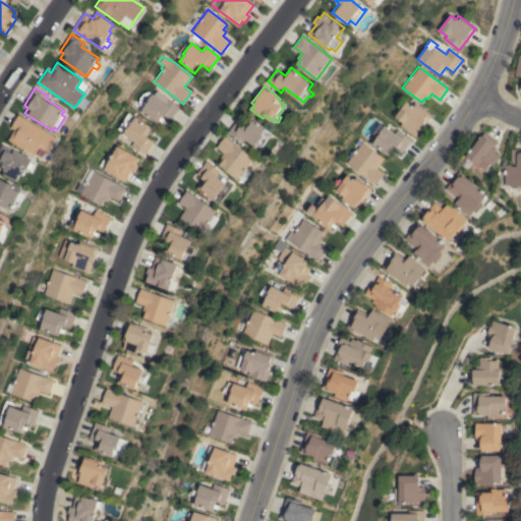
[(153,95),(157,90),(180,107),(170,120),(163,114),(157,122),(139,110),(141,107),(139,105),(138,102),(139,100),(139,98),(142,94),(145,94),(145,93),(149,92),(153,95)]
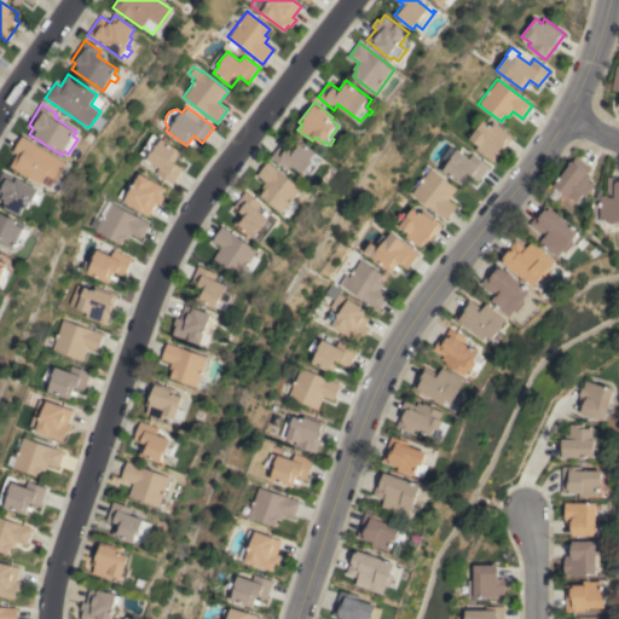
[(492,163),(475,149),(478,145),(469,138),(482,120),(489,125),(492,121),(513,137),(492,163)]
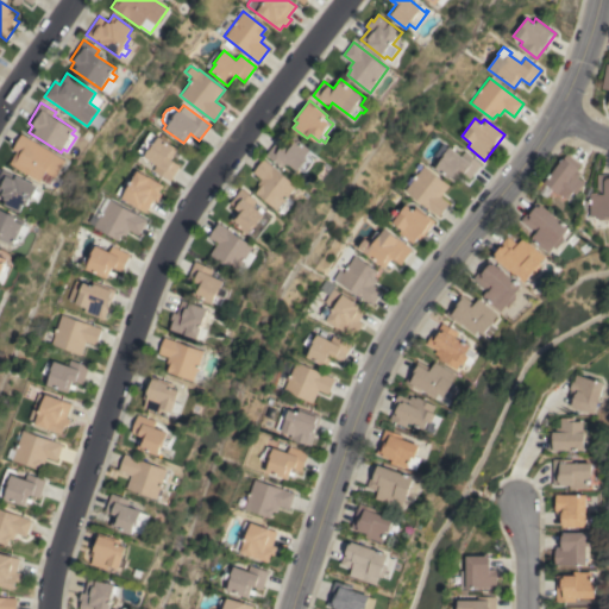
[(177,149),(170,159),(181,165),(170,182),(152,170),(156,165),(150,161),(148,164),(144,163),(146,161),(142,157),(143,155),(137,151),(149,131),(177,149)]
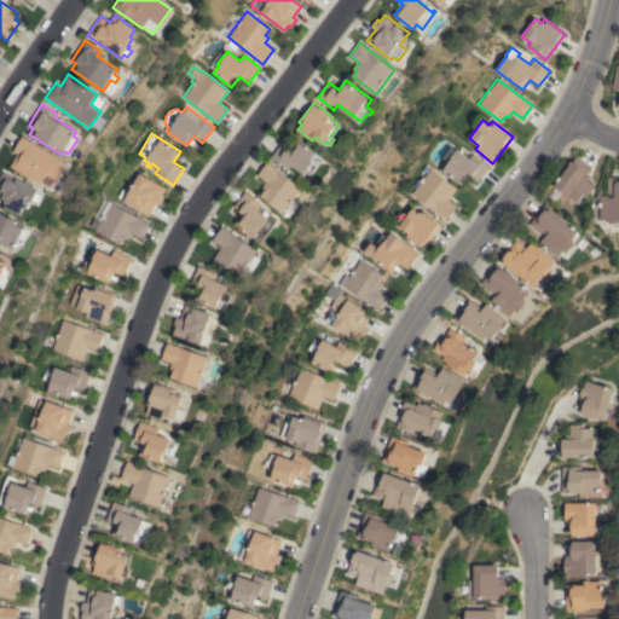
[(67,162),(51,189),(41,183),(40,185),(9,166),(16,154),(12,151),(21,136),(67,162)]
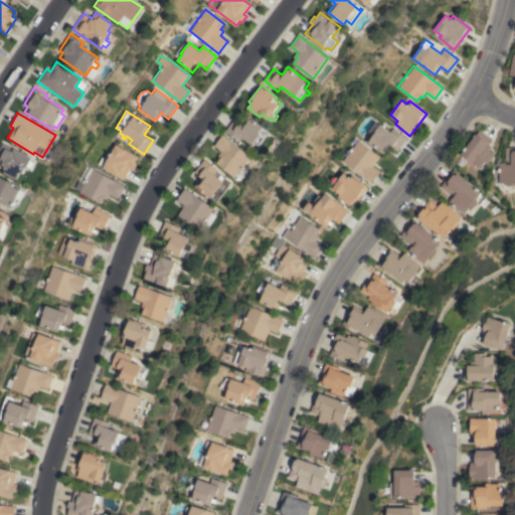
[(236,118),(244,125),(251,116),(266,127),(263,130),(267,134),(268,137),(262,145),(259,145),(255,142),(253,145),(243,137),(239,141),(227,131),(236,118)]
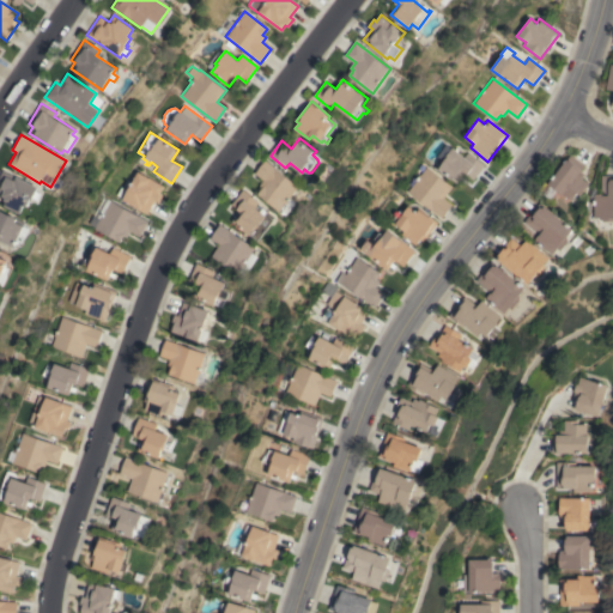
[(484,164),(473,180),(463,174),(456,183),(437,169),(443,161),(436,156),(439,152),(442,153),(448,146),(463,157),(467,152),(484,164)]
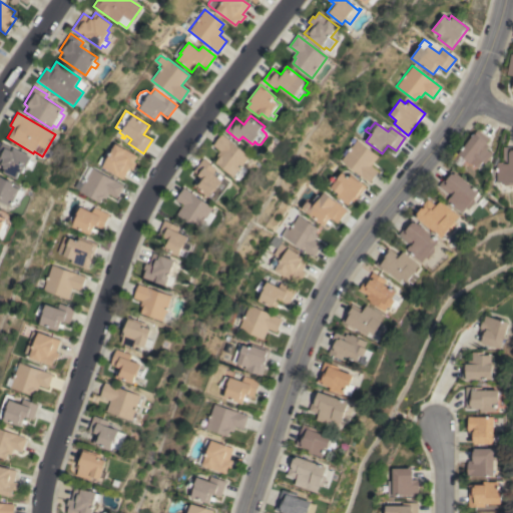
[(478,129),(489,138),(485,143),(489,146),(487,149),(493,153),(485,163),(482,161),(478,167),(472,163),(472,164),(459,153),(478,129)]
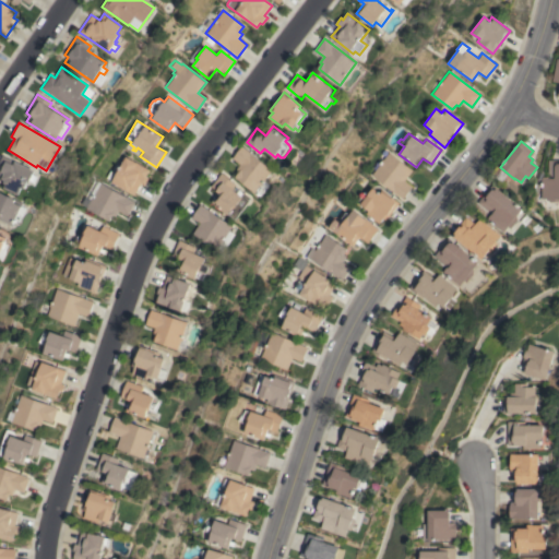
[(274,170),(262,186),(268,189),(262,195),(260,194),(261,192),(259,190),(257,192),(236,177),(240,170),(238,168),(241,164),(233,157),(242,145),(274,170)]
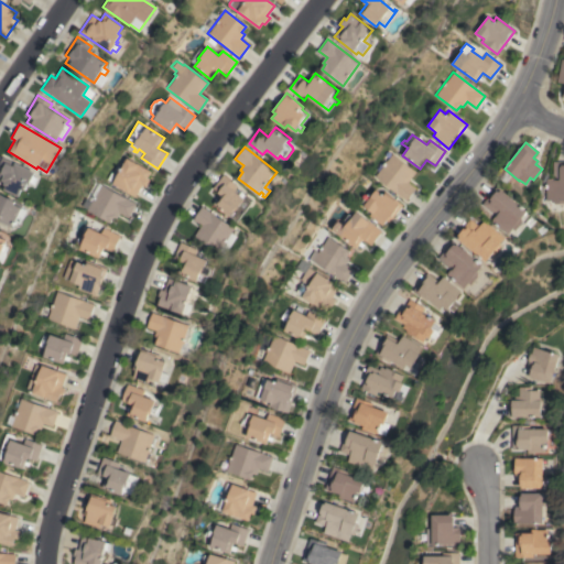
[(373,176),(392,153),(415,172),(408,182),(415,188),(405,201),(373,176)]
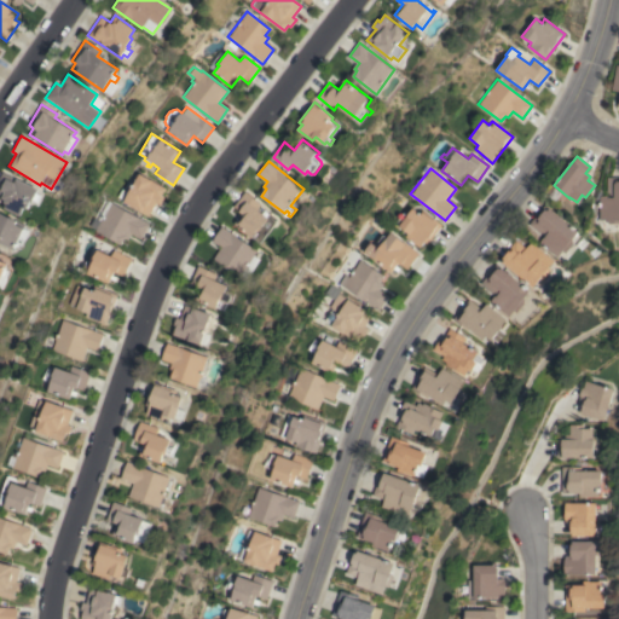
[(38,189),(35,194),(40,195),(38,202),(32,200),(27,209),(23,208),(19,217),(3,208),(5,203),(3,202),(5,200),(0,197),(0,174),(1,172),(38,189)]
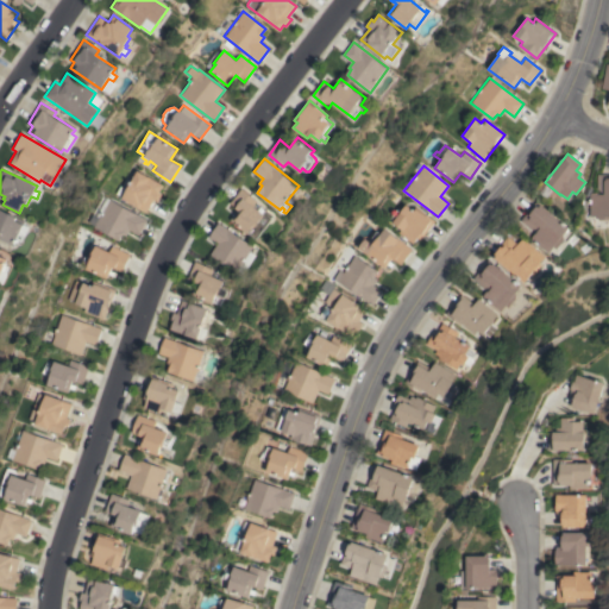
[(162,184),(158,192),(161,194),(157,201),(152,199),(146,212),(121,199),(123,198),(115,194),(120,186),(126,189),(137,170),(162,184)]
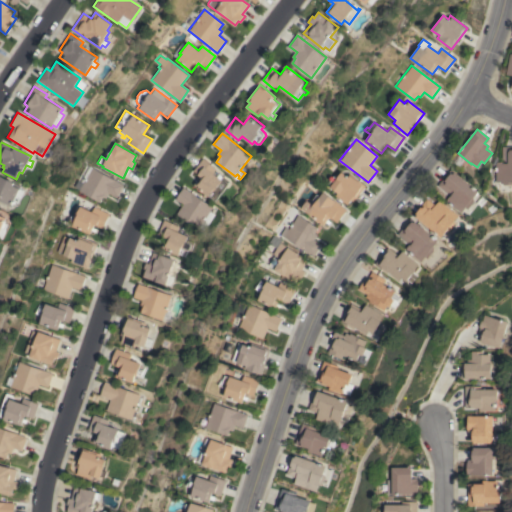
[(501,147),(511,146),(511,185),(503,185),(503,182),(495,182),(496,162),(505,162),(501,158),(501,147)]
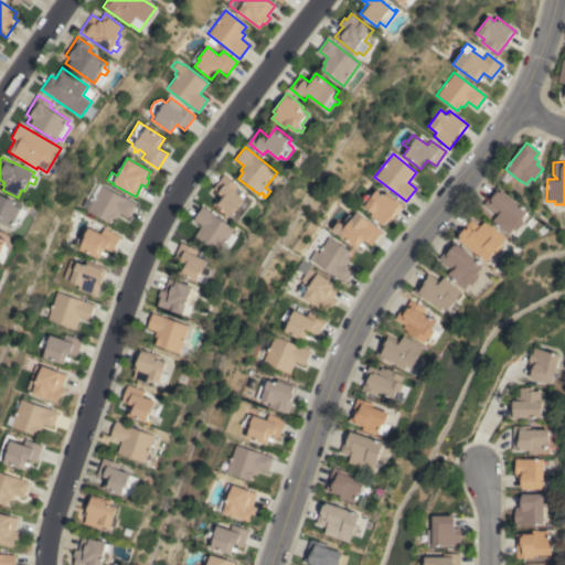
[(215,203),(222,194),(214,189),(225,174),(240,185),(235,191),(241,194),(243,191),(249,196),(248,199),(254,203),(240,222),(215,203)]
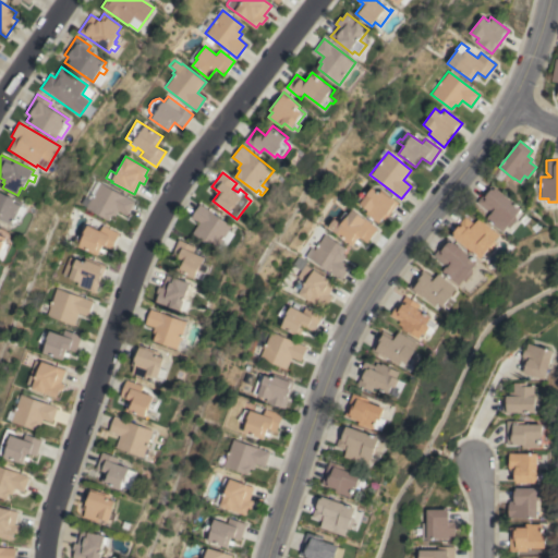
[(134,202),(126,216),(118,210),(114,216),(112,215),(109,220),(80,204),(84,196),(87,197),(97,180),(134,202)]
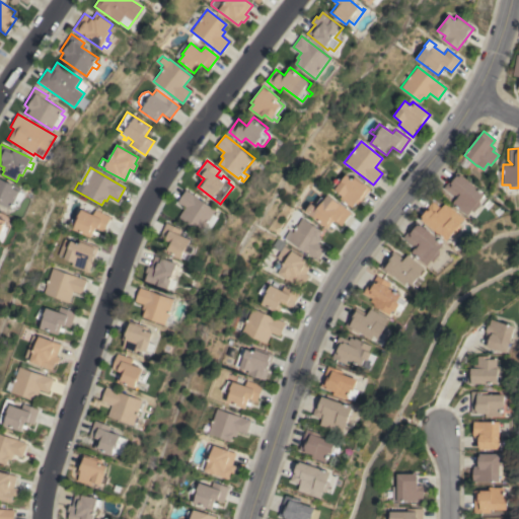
[(443,188),(456,171),(484,194),(479,200),(479,205),(473,212),(471,210),(469,213),(467,212),(465,215),(452,204),(460,194),(458,193),(456,195),(452,196),(443,188)]
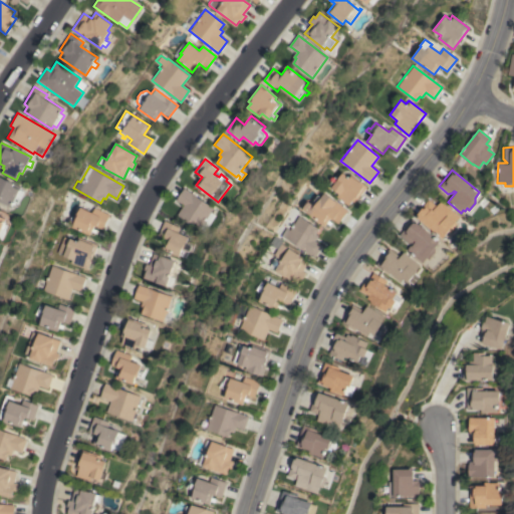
[(366,187),(354,203),(351,201),(347,206),(336,197),(338,194),(330,188),(331,187),(328,184),(335,176),(338,178),(342,173),(347,177),(349,174),(366,187)]
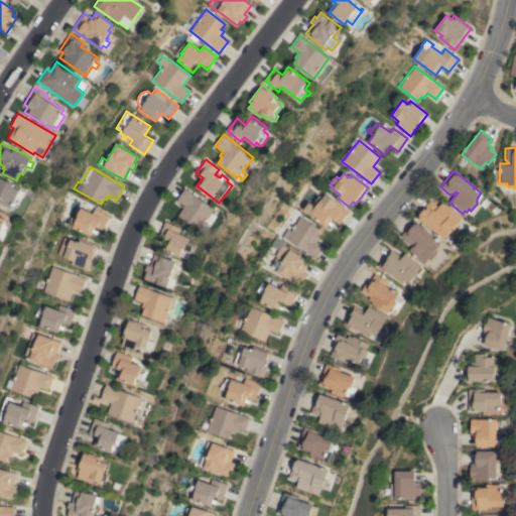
[(0,202),(0,176),(21,187),(19,189),(24,192),(20,200),(19,200),(17,205),(14,203),(11,208),(0,202)]
